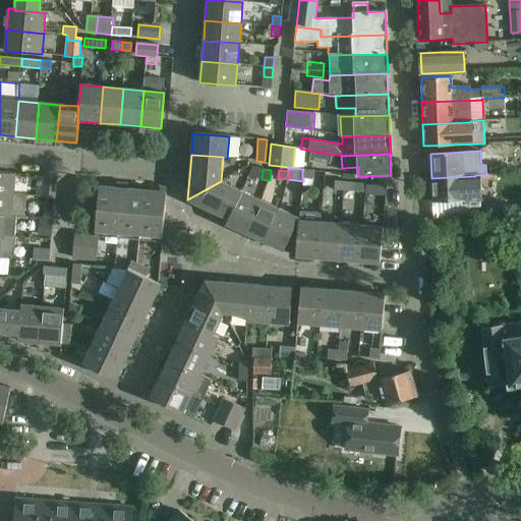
[(302,178),(303,178),(312,179),(313,171),(303,170),(302,170),(302,178)]
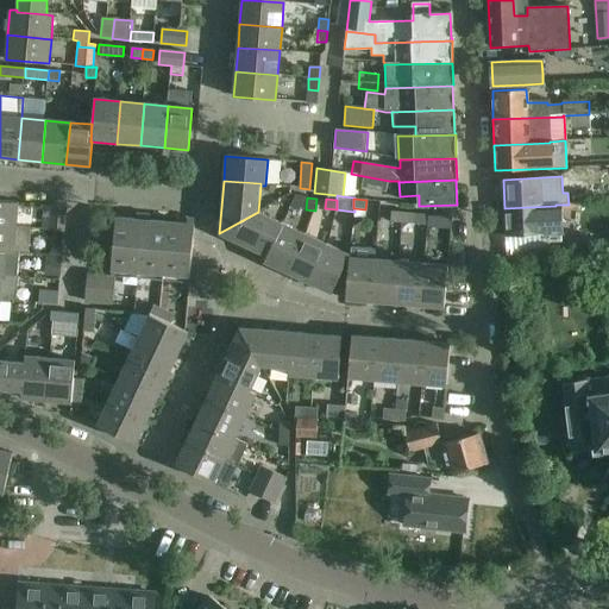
[(18,202),(0,200),(0,225),(16,227),(18,202)]
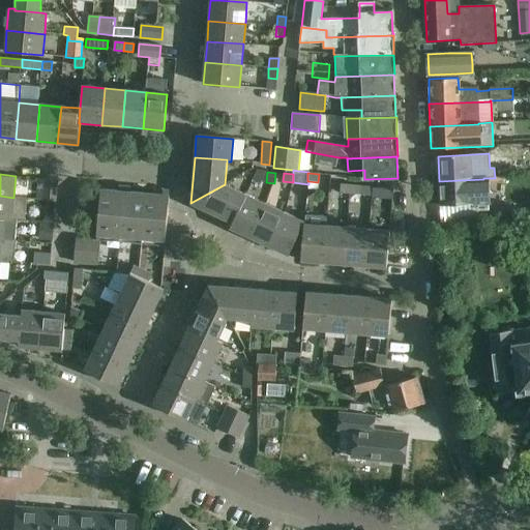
[(490,204),(489,178),(483,178),(483,179),(439,181),(440,206),(490,204)]
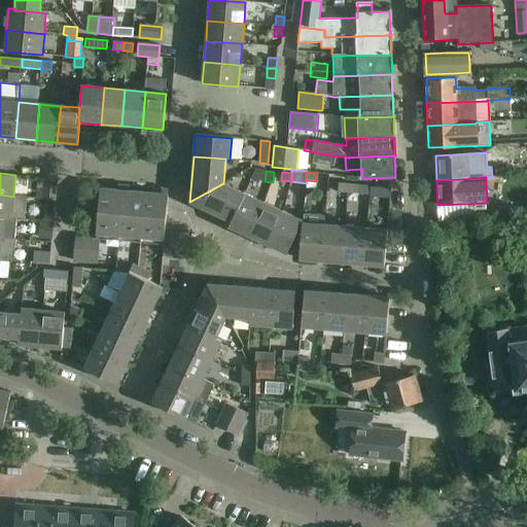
[(57,179),(44,178),(43,200),(56,201),(57,179)]
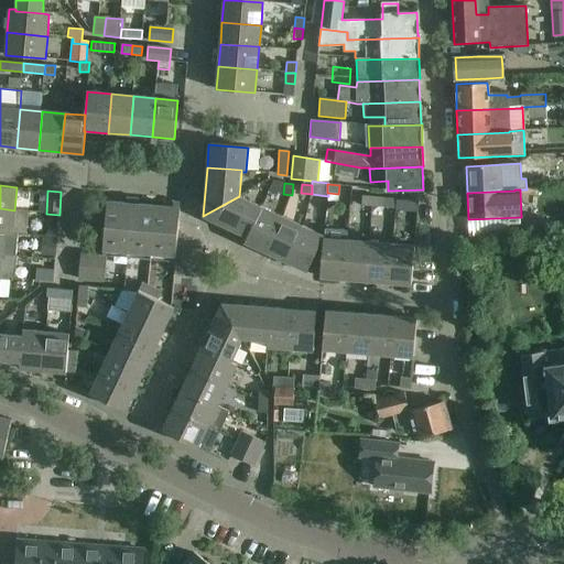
[(262,207),(239,196),(203,216),(215,221),(247,237),(245,242),(245,243),(262,207)]
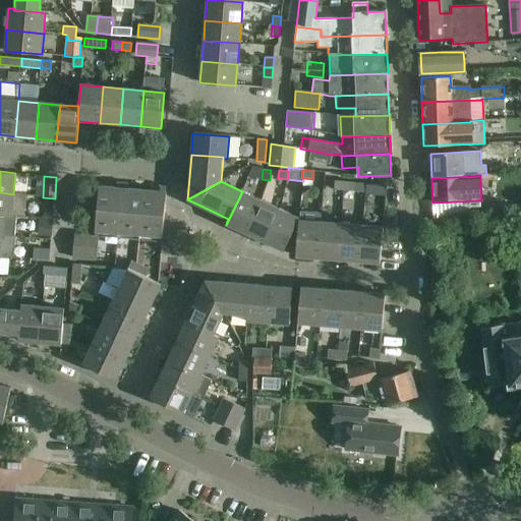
[(335,190),(344,191),(344,183),(335,183),(335,190)]
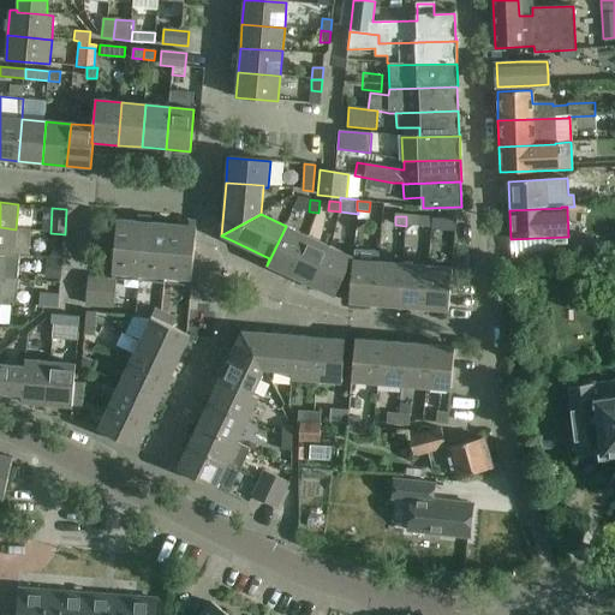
[(418,218),(406,216),(406,226),(418,226),(418,218)]
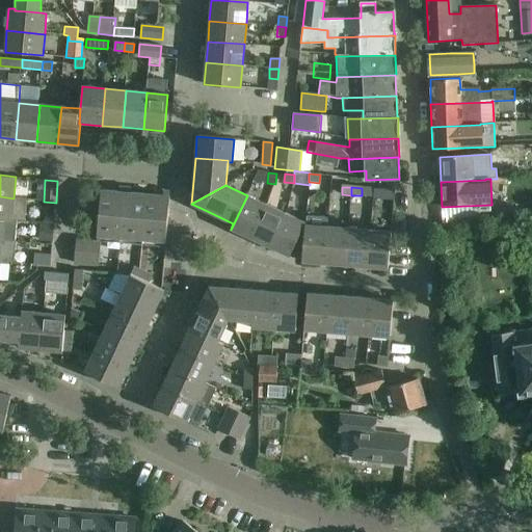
[(383,197),(394,198),(395,190),(384,189),(383,197)]
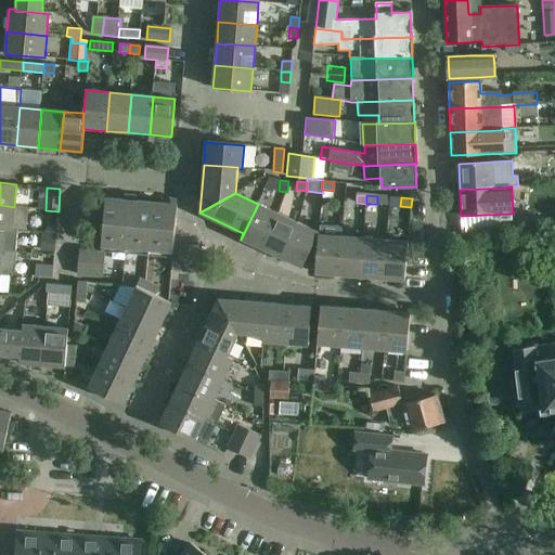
[(105,198),(101,246),(172,253),(177,205),(105,198)]
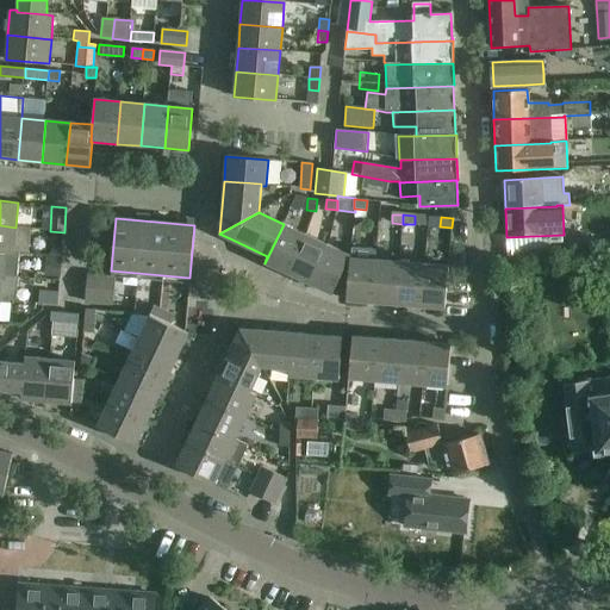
[(306,236),(284,224),(265,263),(288,274),(306,236)]
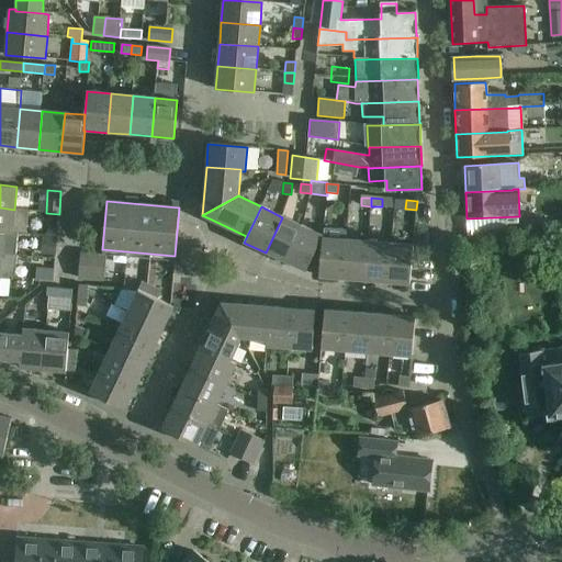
[(0,208),(0,231),(17,233),(26,234),(27,211),(14,210),(0,208)]
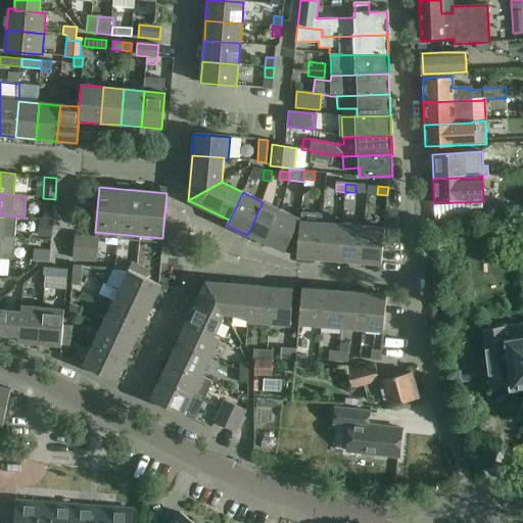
[(281,211),(263,202),(247,235),(266,243),(281,211)]
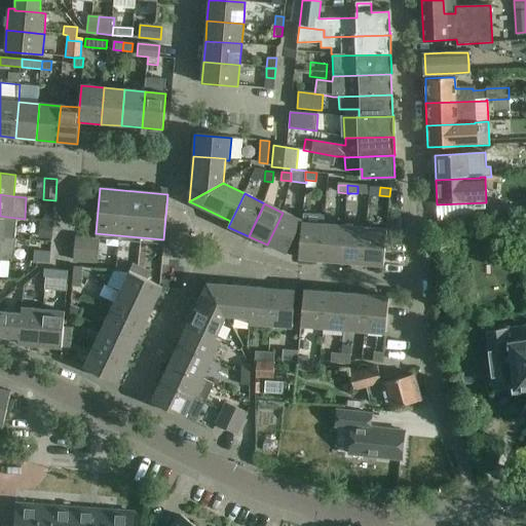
[(46,211),(45,221),(53,222),(54,212),(46,211)]
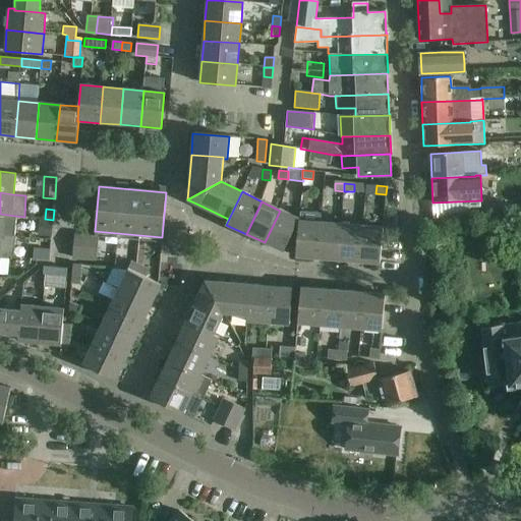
[(298,219),(280,211),(265,242),(284,251),(298,219)]
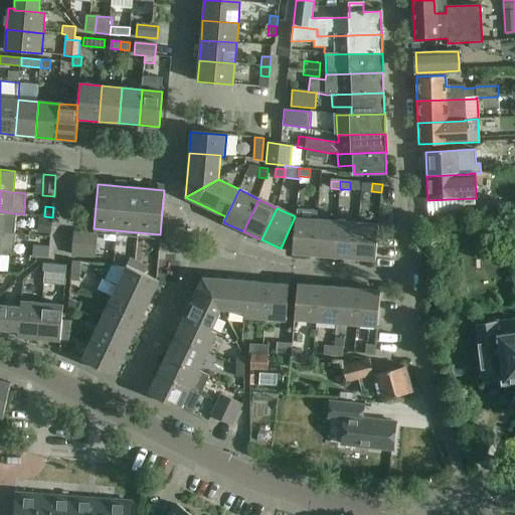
[(0,232),(14,233),(15,213),(0,211),(0,232)]
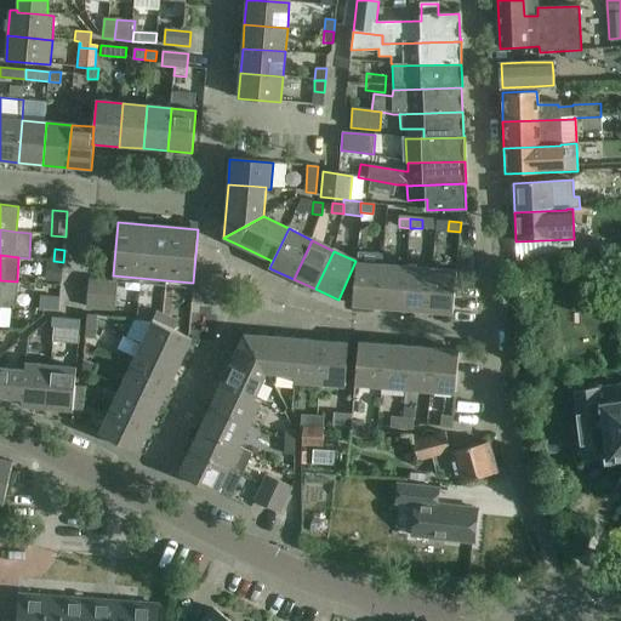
[(352,306),(377,308),(381,265),(355,262),(352,306)]
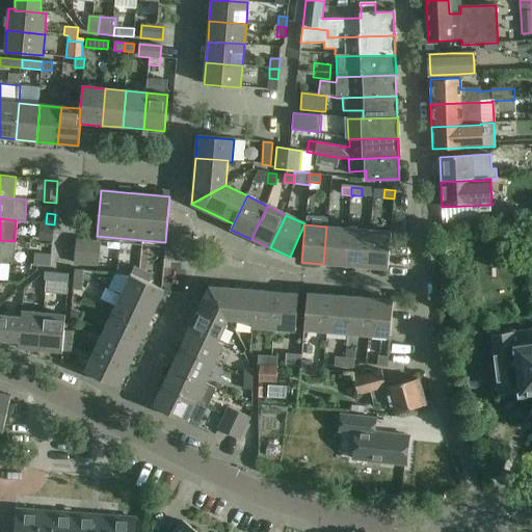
[(54,227),(42,225),(40,243),(52,244),(54,227)]
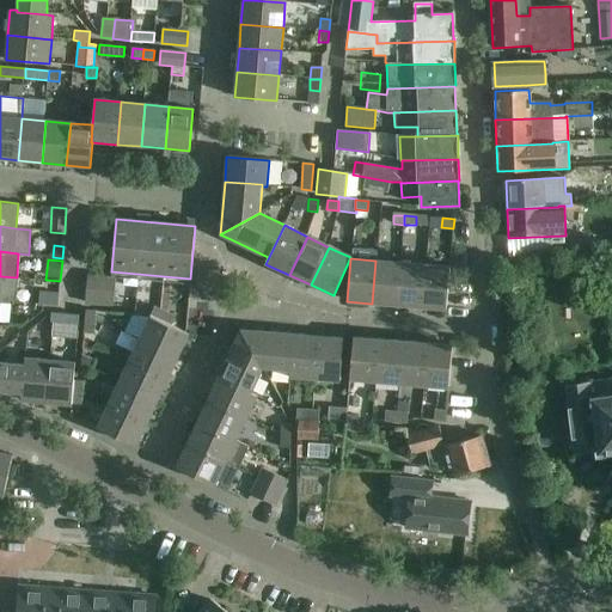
[(401,263),(375,261),(372,304),(397,305),(401,263)]
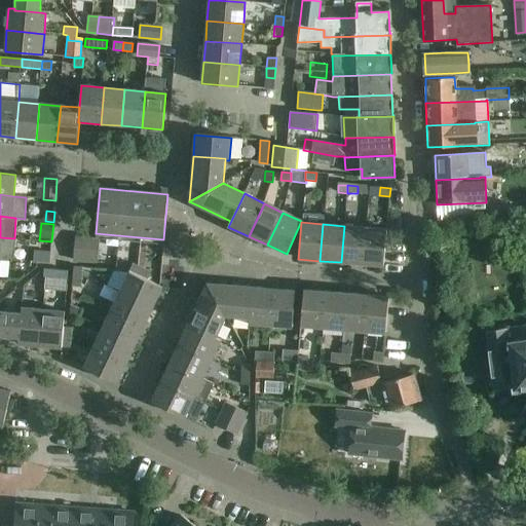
[(366,228),(344,226),(341,262),(362,264),(366,228)]
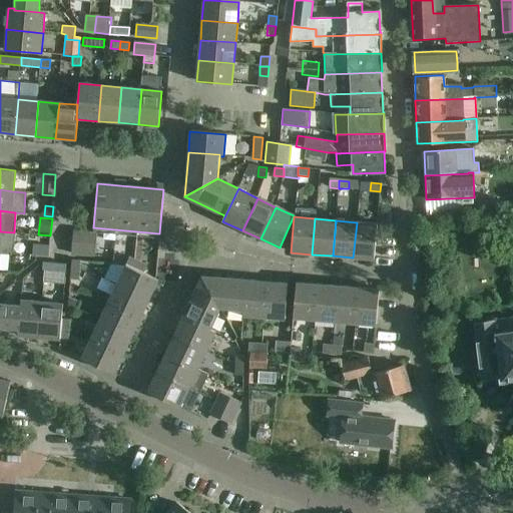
[(377,223),(357,222),(353,258),(374,260),(377,223)]
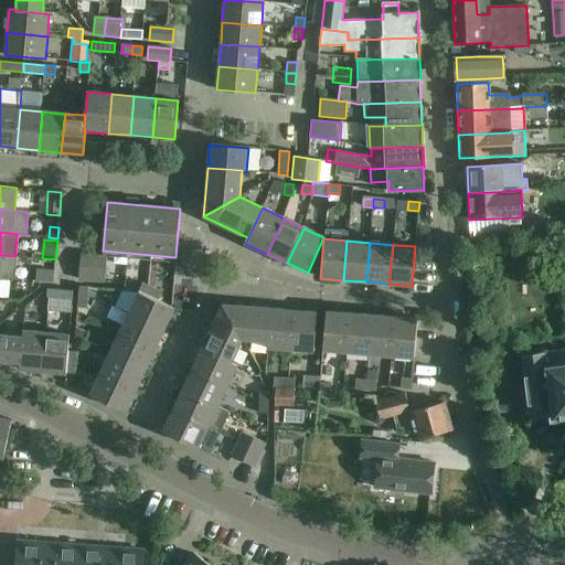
[(94,255),(81,254),(80,265),(93,266),(94,255)]
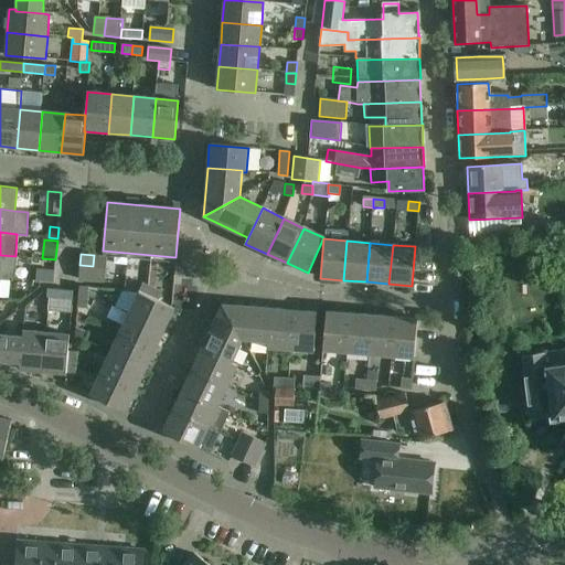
[(16,256),(0,255),(0,277),(16,278),(17,256),(16,256)]
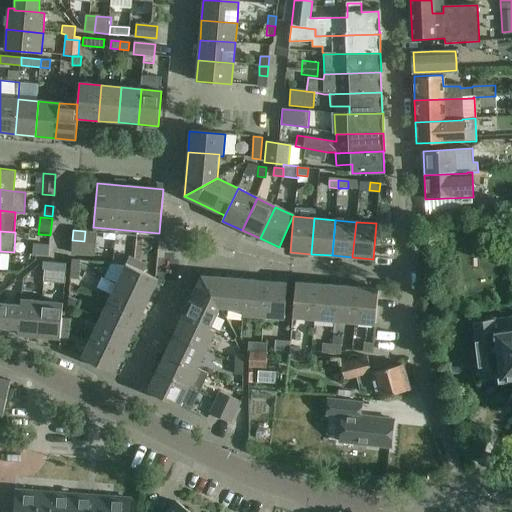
[(97,232),(85,231),(84,241),(72,240),(71,254),(95,256),(97,232)]
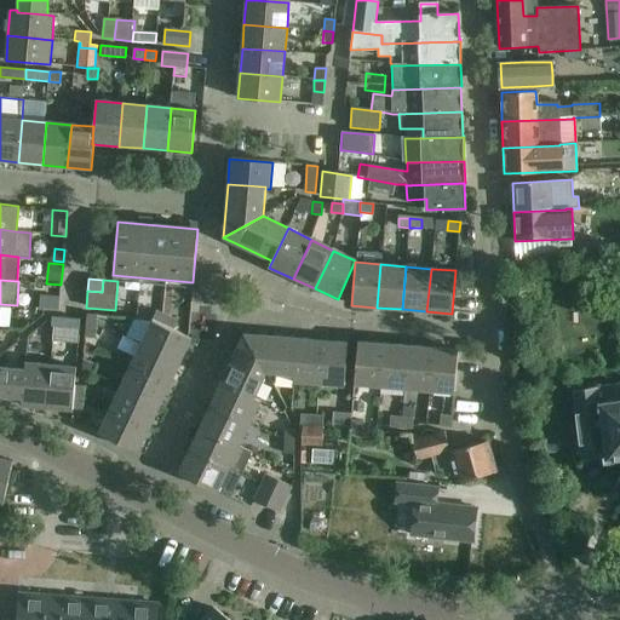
[(39,308),(49,309),(50,297),(40,296),(39,308)]
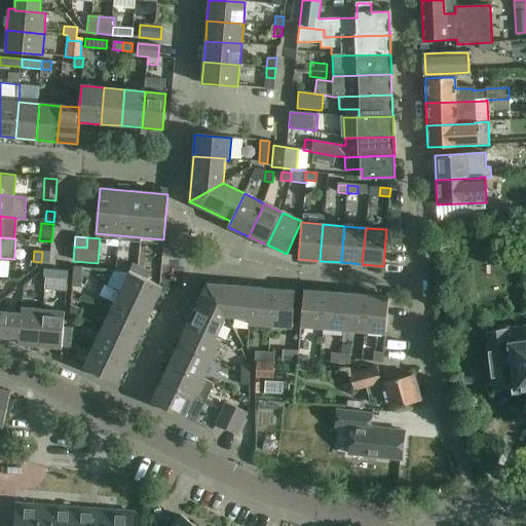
[(50,253),(42,252),(41,262),(49,263),(50,253)]
